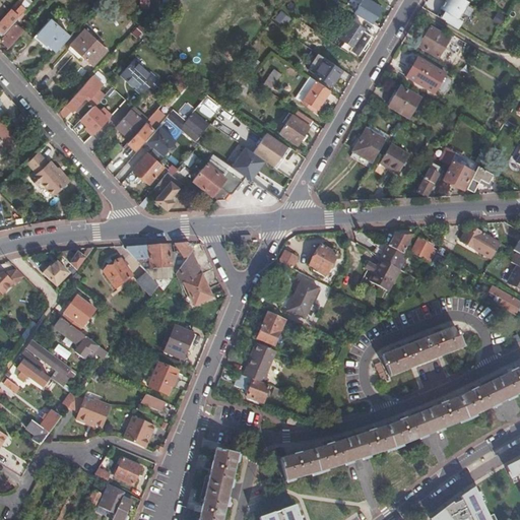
[(26,0),(21,5),(26,10),(34,2),(31,0),(26,0)]
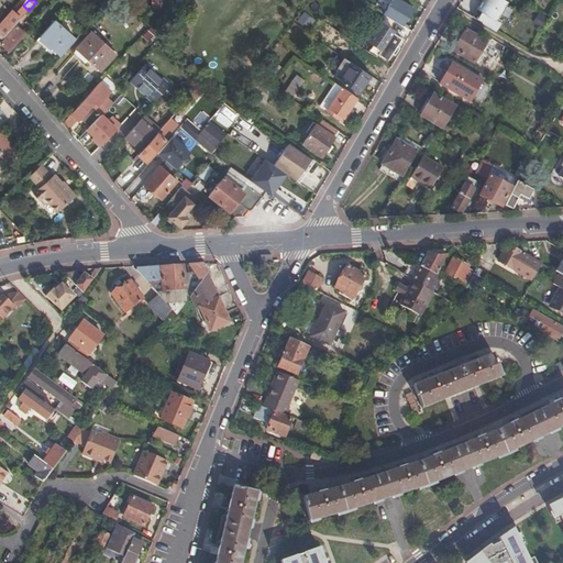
[(500,0),(483,0),(477,10),(472,19),(476,21),(495,32),(501,21),(497,18),(506,3),(500,0)]
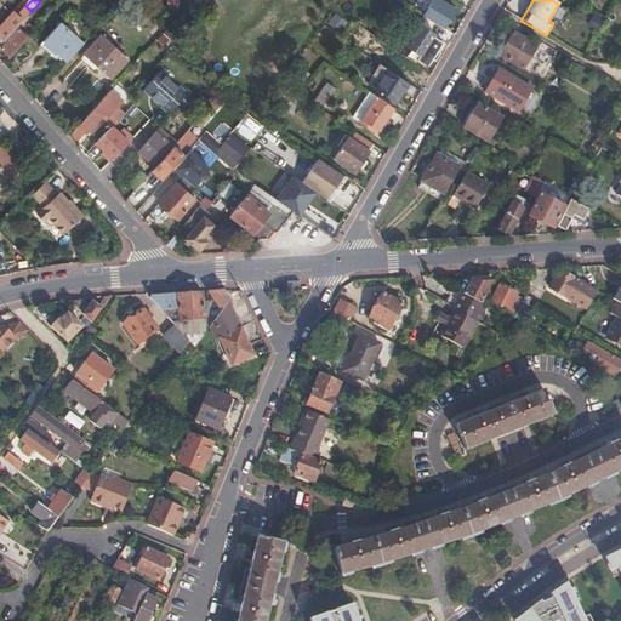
[(0,30),(0,36),(5,41),(32,12),(26,6),(22,11),(21,9),(0,30)]
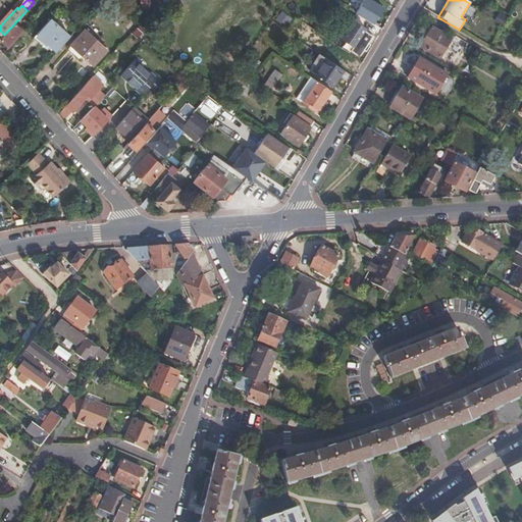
[(366,8),(361,16),(373,24),(378,14),(366,8)]
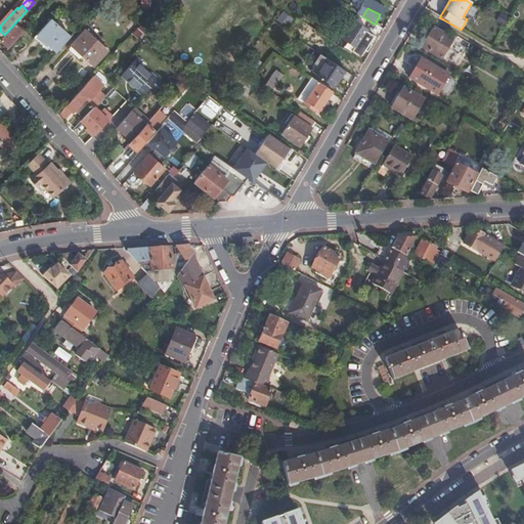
[(503,26),(508,16),(500,11),(495,20),(503,26)]
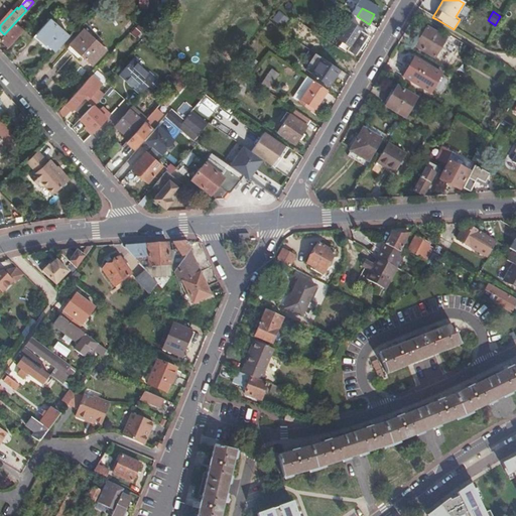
[(338,47),(346,53),(347,50),(349,45),(346,42),(349,37),(343,33),(350,22),(347,20),(336,37),(342,41),(338,47)]
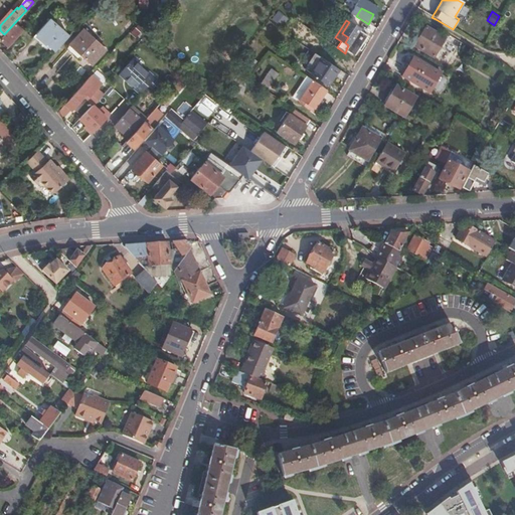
[(348,45),(346,50),(354,55),(367,36),(359,30),(360,28),(355,25),(349,22),(342,33),(348,37),(345,42),(348,45)]
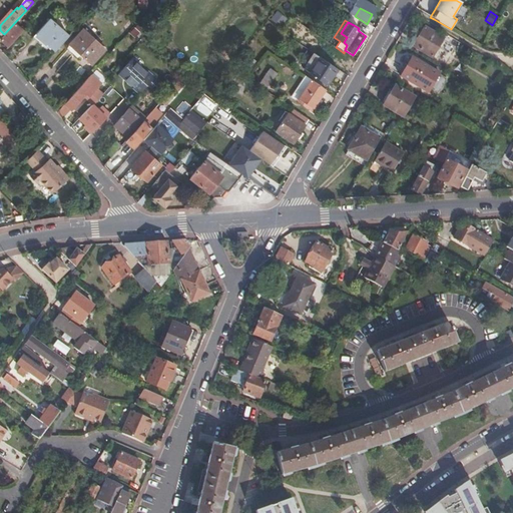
[(45,23),(32,38),(51,55),(64,40),(45,23)]
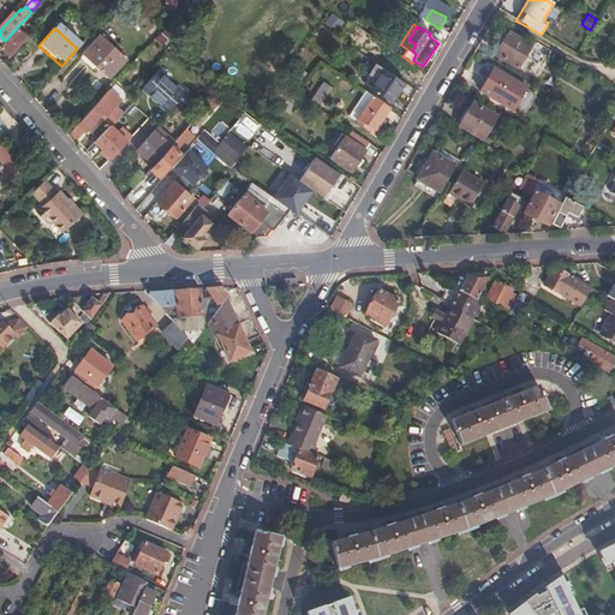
[(366,34),(356,28),(346,43),(357,49),(366,34)]
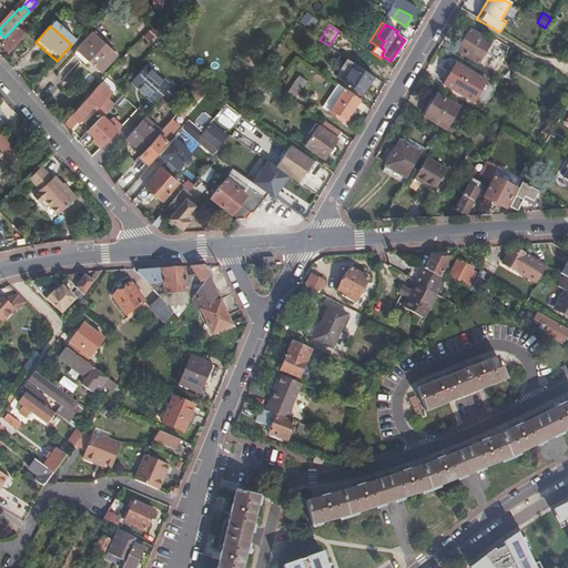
[(1,46),(9,52),(24,36),(17,29),(1,46)]
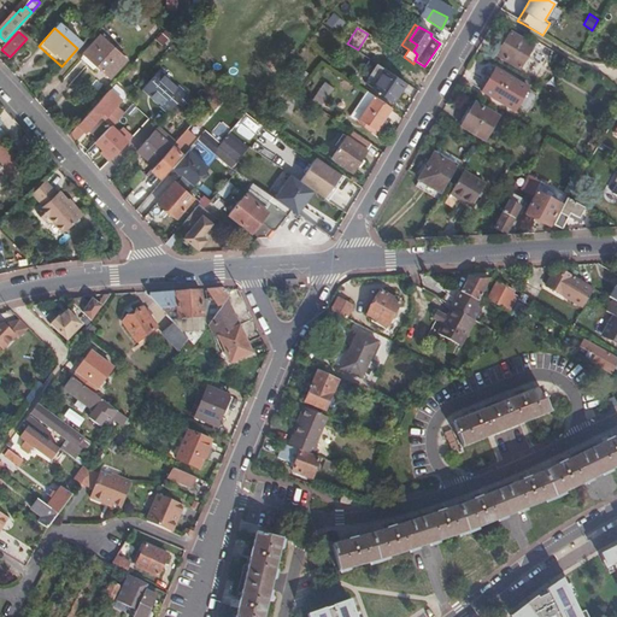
[(511,34),(495,57),(519,71),(533,48),(511,34)]
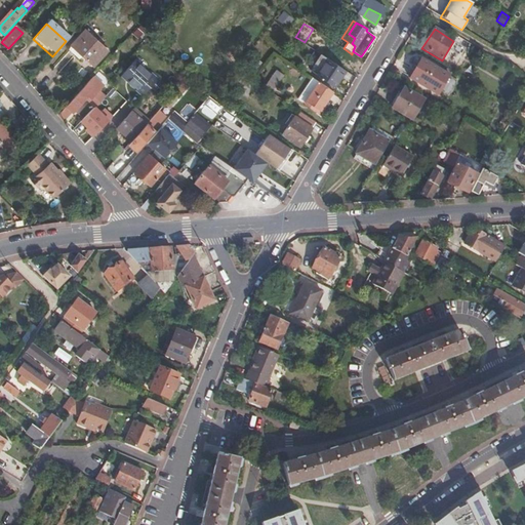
[(107,51),(84,31),(71,46),(93,67),(107,51)]
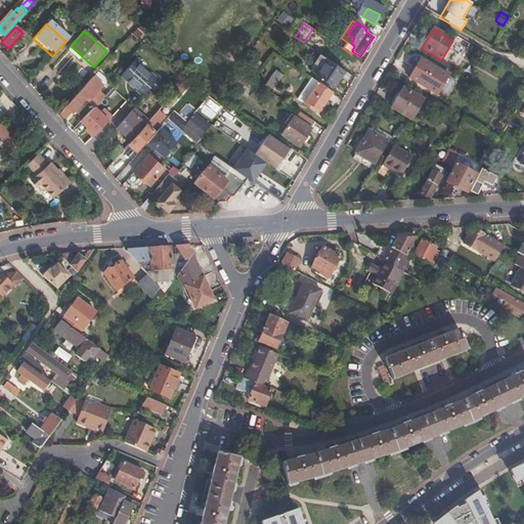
[(332,86),(343,70),(325,58),(314,76),(332,86)]
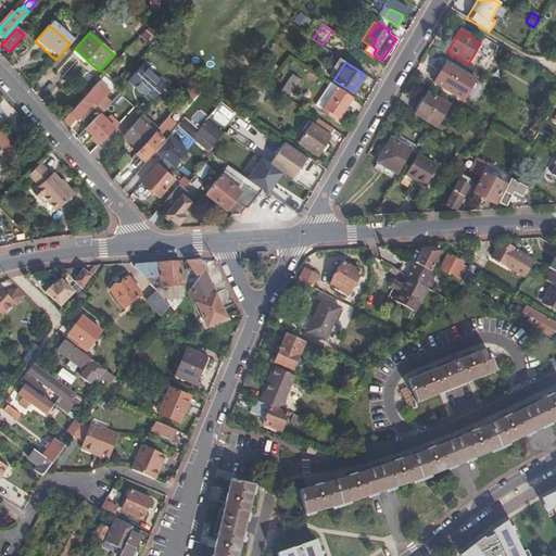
[(446,63),(433,83),(452,95),(465,74),(446,63)]
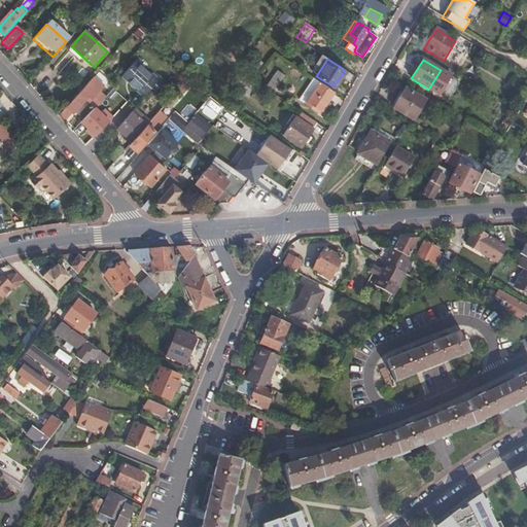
[(149,75),(135,61),(121,75),(136,90),(135,91),(141,97),(157,79),(150,74),(149,75)]
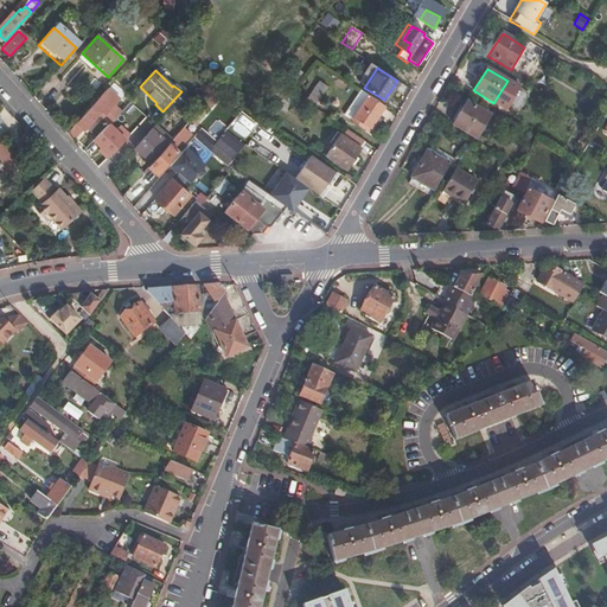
[(298,82),(289,91),(313,108),(327,87),(319,81),(312,91),(298,82)]
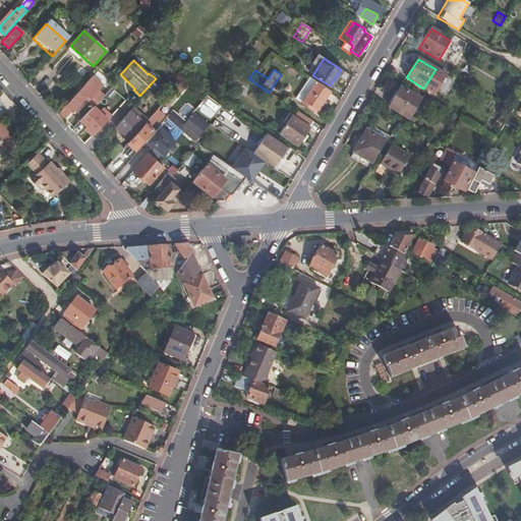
[(89,79),(64,108),(69,112),(71,114),(87,96),(91,99),(98,90),(100,89),(89,79)]
